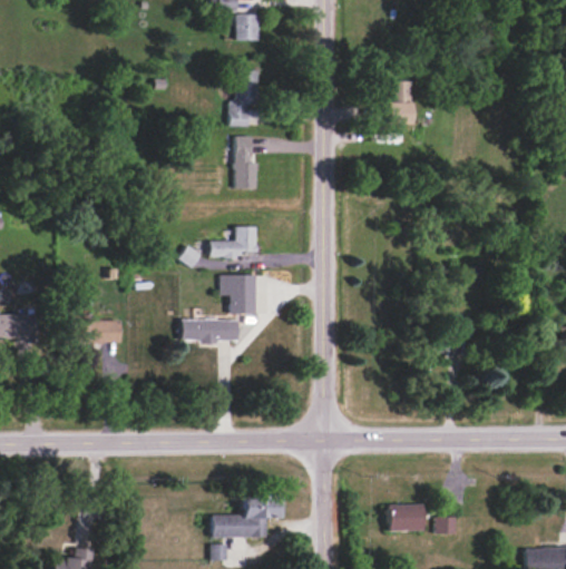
[(237,11),(236,0),(217,0),(218,11),(237,11)]
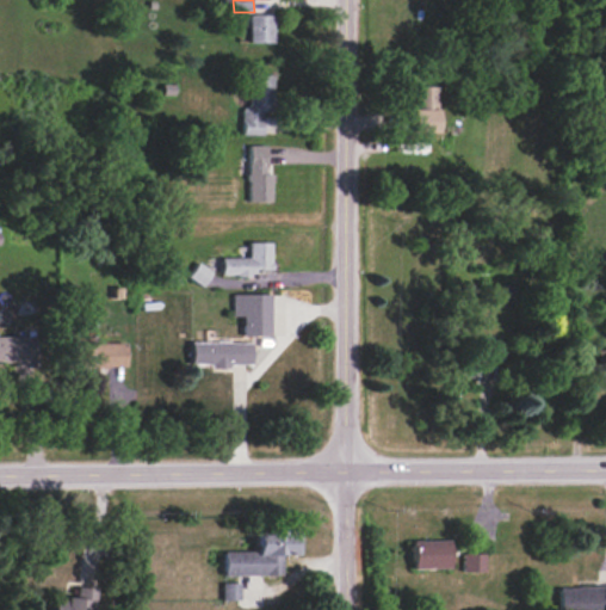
[(277,44),(278,17),(253,16),(253,43),(277,44)]
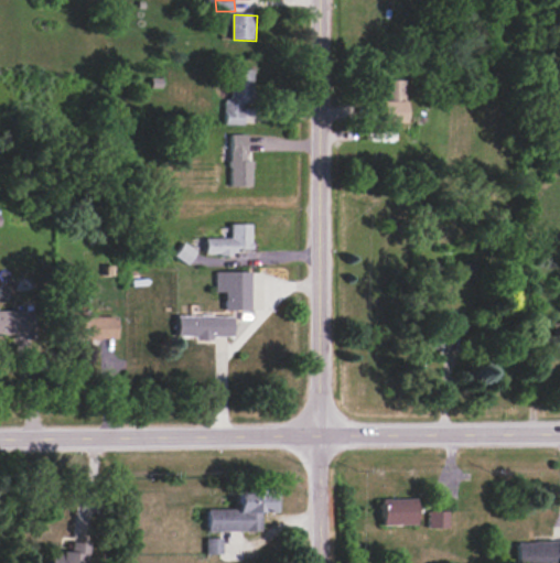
[(246,126),(246,104),(256,105),(256,71),(234,69),(234,103),(227,103),(227,125),(246,126)]
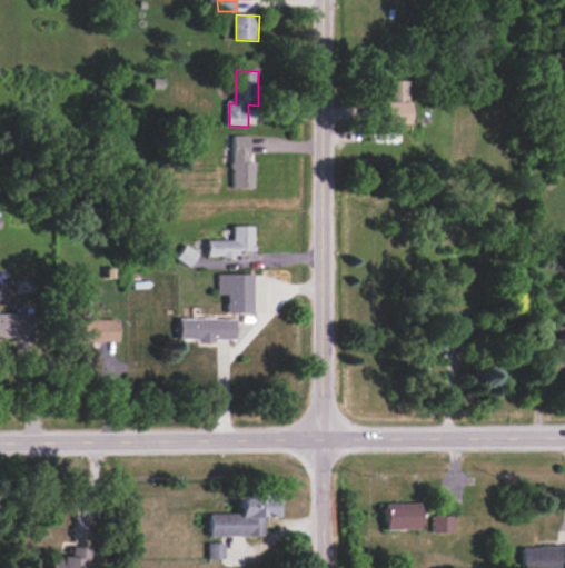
[(412,81),(389,81),(388,125),(412,125),(412,81)]
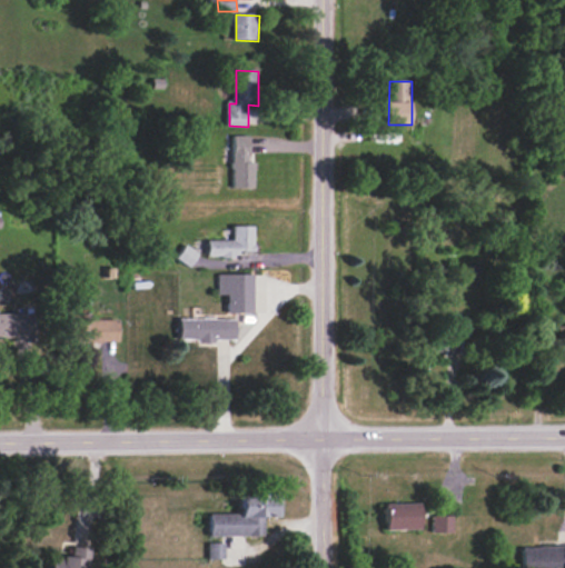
[(257,188),(257,163),(251,163),(253,137),(236,137),(236,188),(257,188)]
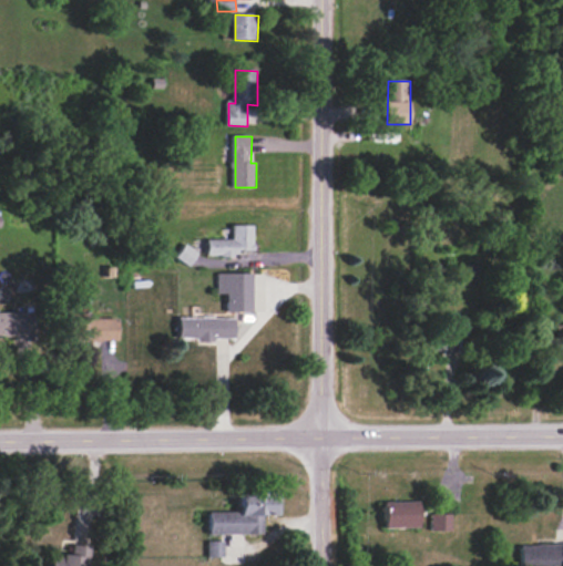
[(256,226),(235,226),(235,239),(210,239),(210,257),(238,256),(238,251),(256,251),(256,226)]
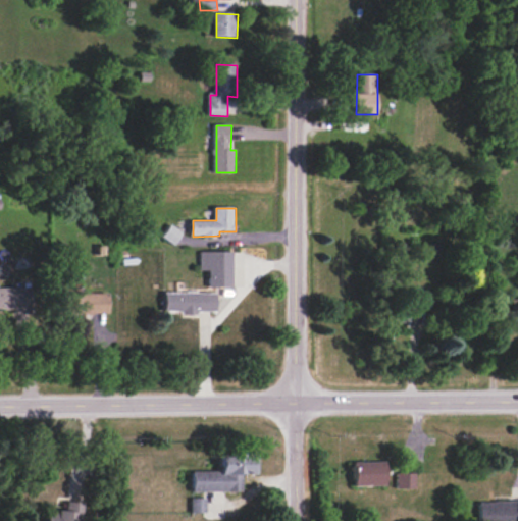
[(177,245),(185,231),(171,224),(164,238),(177,245)]
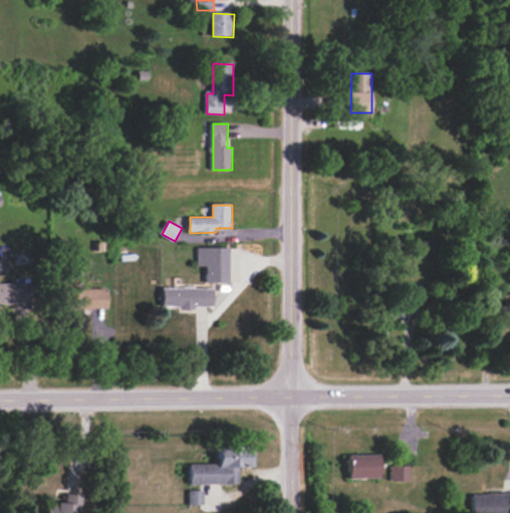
[(155,240),(155,227),(137,227),(137,239),(155,240)]
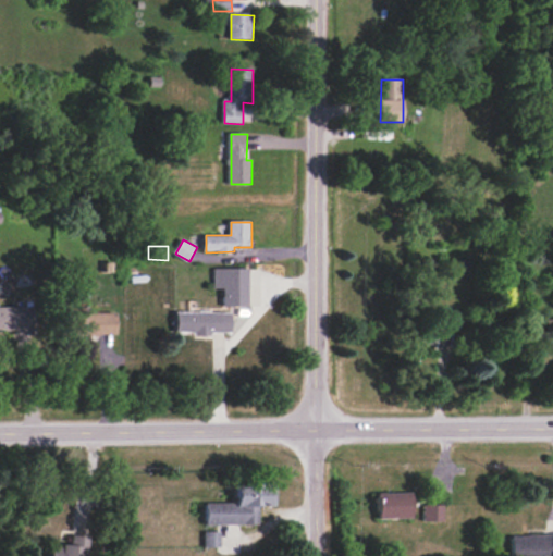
[(250,269),(216,269),(217,288),(224,288),(225,307),(252,307),(250,269)]
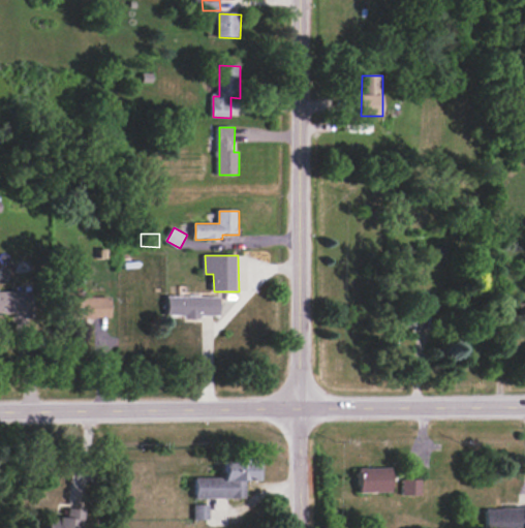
[(0,315),(33,315),(32,291),(0,291),(0,315)]
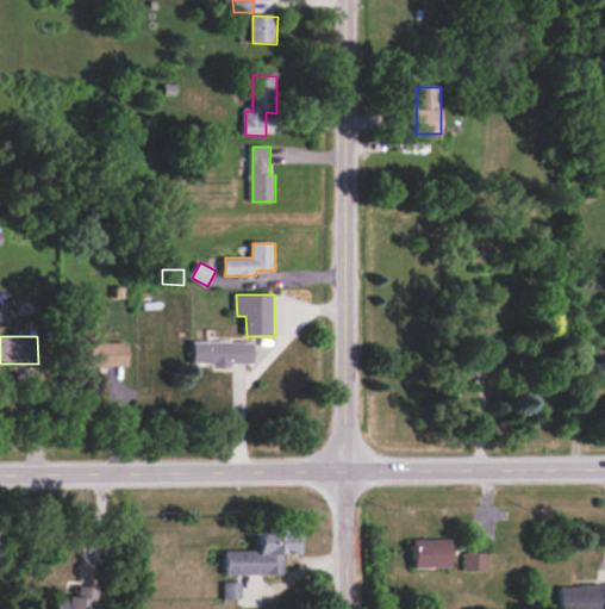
[(194,341),(194,366),(254,366),(254,342),(194,341)]
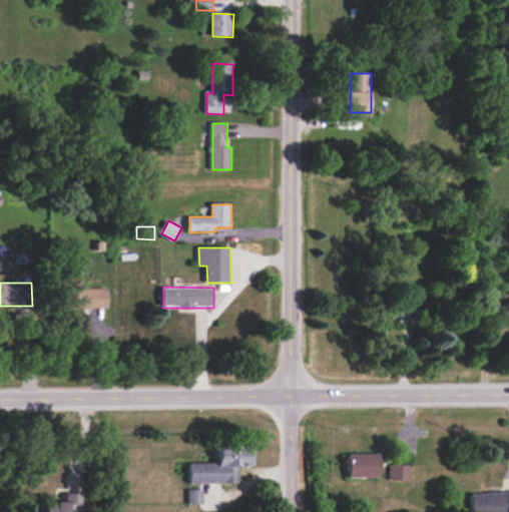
[(64,290),(64,310),(109,309),(108,288),(64,290)]
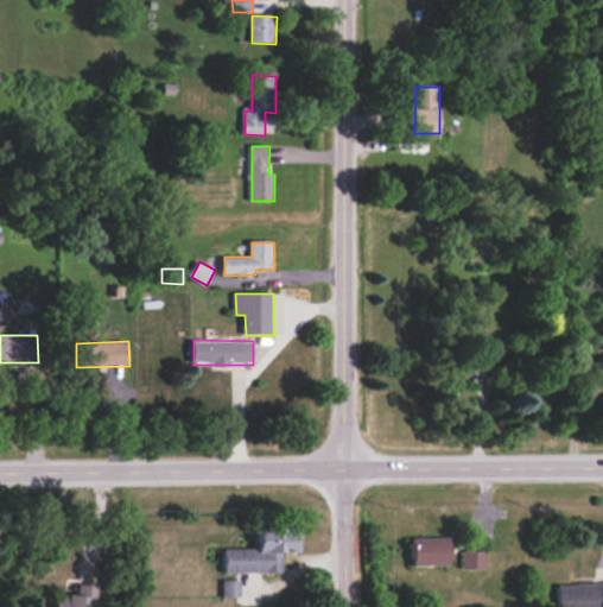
[(226,550),(226,574),(284,574),(284,554),(302,554),(302,529),(259,530),(259,550),(226,550)]
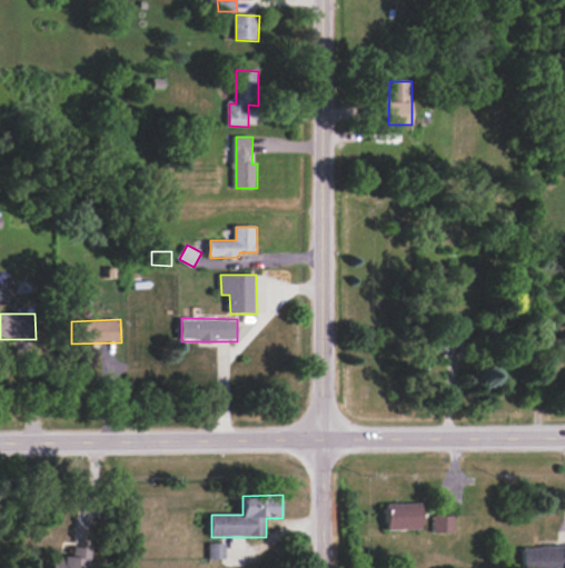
[(422,504),(387,505),(388,531),(423,530),(422,504)]
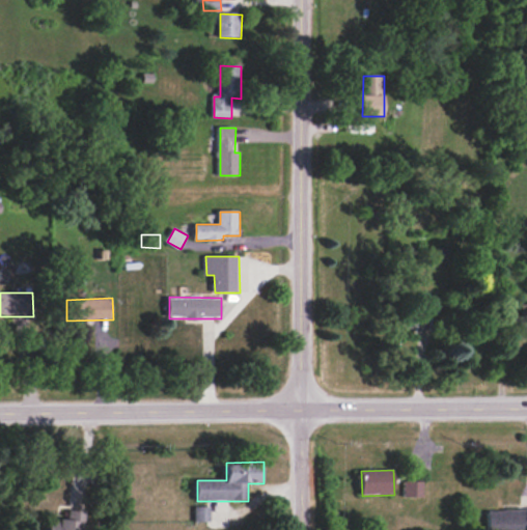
[(424,481),(406,481),(406,497),(423,498),(424,481)]
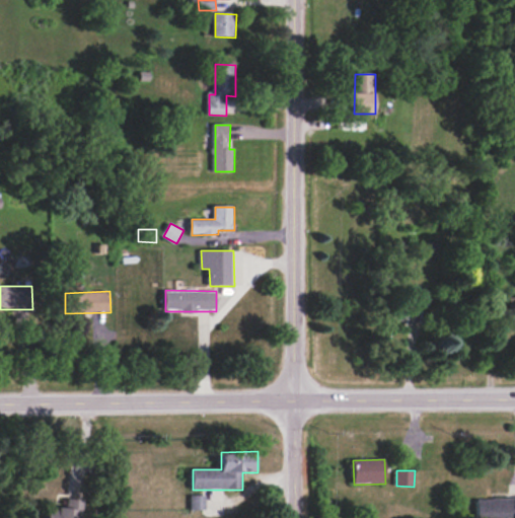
[(206,496),(192,496),(193,511),(207,510),(206,496)]
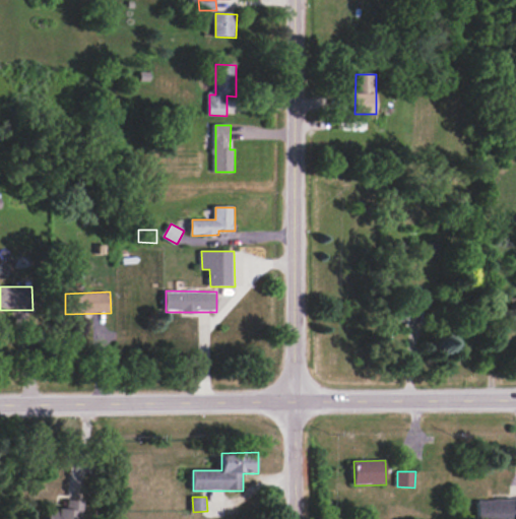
[(82,518),(84,502),(67,500),(66,511),(49,509),(48,518),(82,518)]
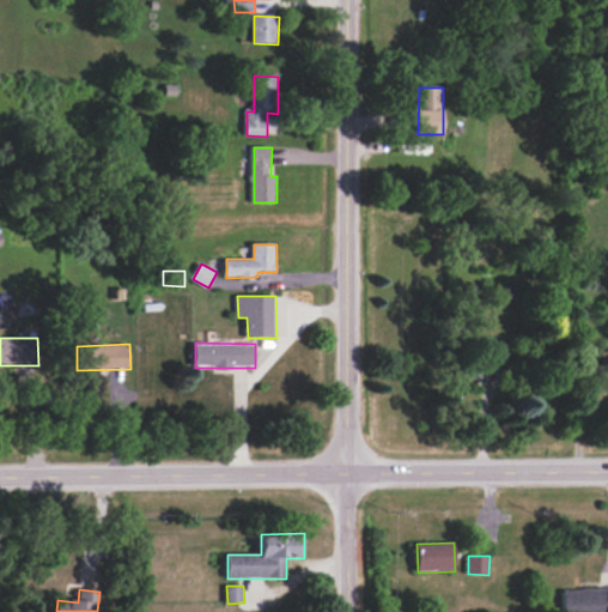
[(607,591),(565,589),(564,611),(607,611),(607,591)]
